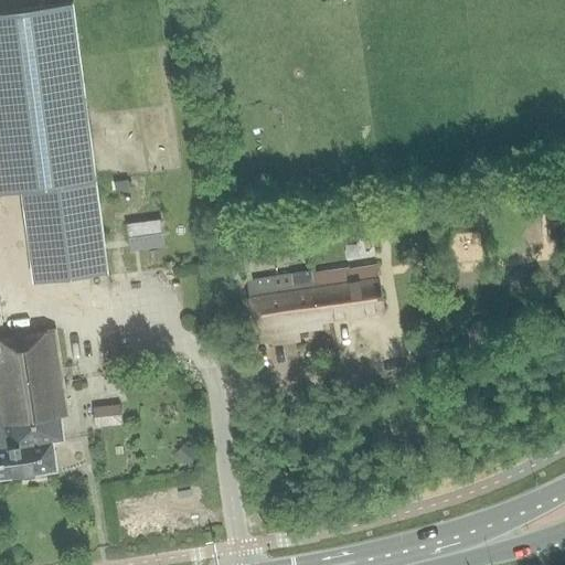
[(107,273),(67,17),(65,4),(0,12),(0,191),(20,189),(34,285),(107,273)]
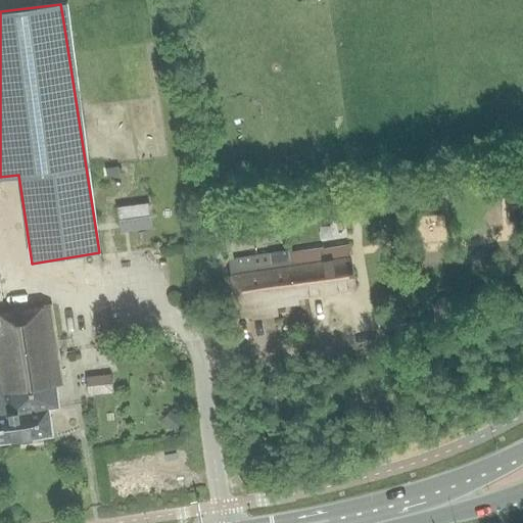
[(152,225),(147,200),(114,206),(119,231),(152,225)]
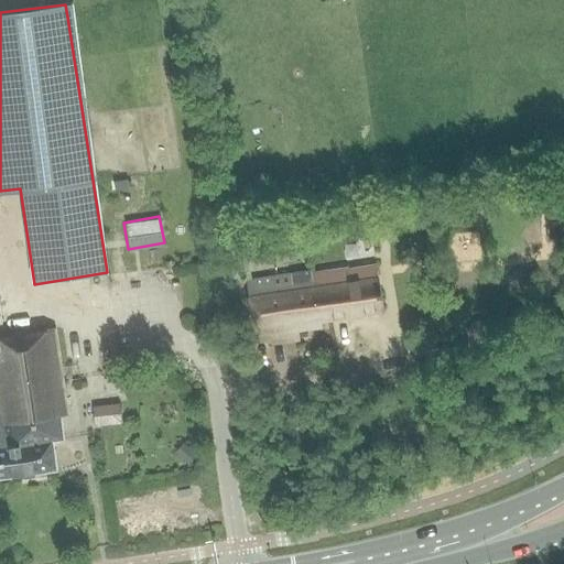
[(294,329),(306,327),(320,325),(320,320),(381,310),(375,264),(310,275),(310,273),(247,283),(257,342),(274,339),(275,343),(296,339),(294,329)]
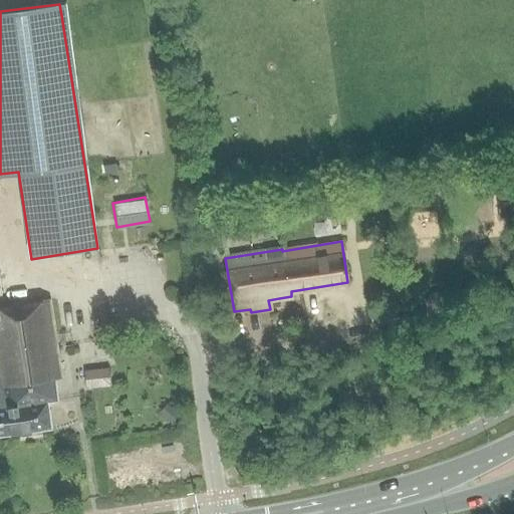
[(0,307),(0,437),(51,430),(47,403),(57,402),(54,380),(61,379),(50,301),(0,307)]
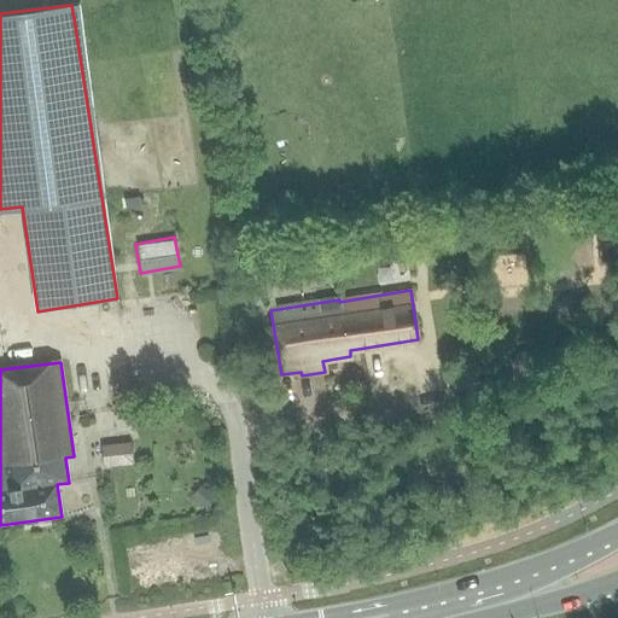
[(132,464),(130,442),(101,443),(103,465),(132,464)]
